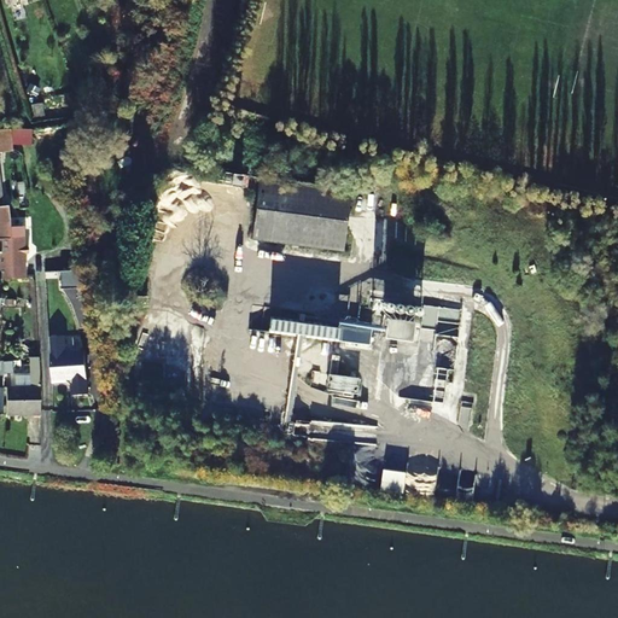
[(23,237),(10,238),(9,222),(4,222),(0,173),(0,152),(13,151),(11,129),(0,129),(0,279),(12,280),(12,277),(25,277),(24,254),(27,254),(28,252),(28,248),(27,248),(23,248),(23,237)]
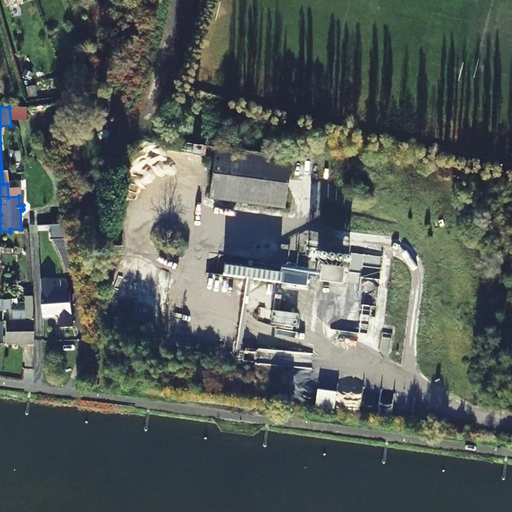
[(292,159),(216,151),(211,202),(287,210),(292,159)]
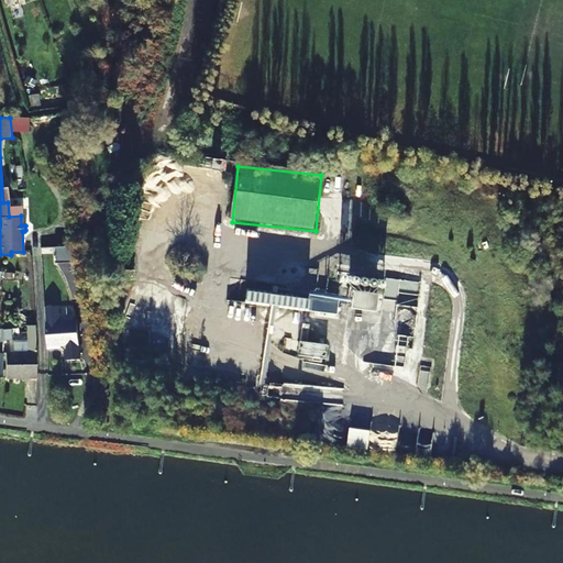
[(57,263),(78,262),(76,245),(56,246),(57,263)]
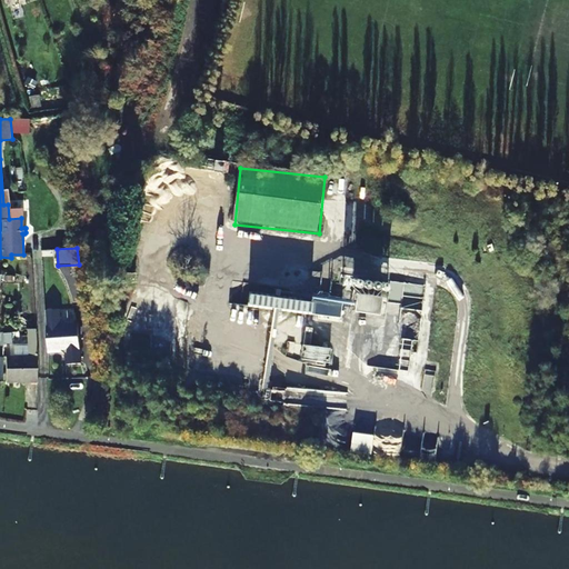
[(141,279),(133,279),(132,289),(141,289),(141,279)]
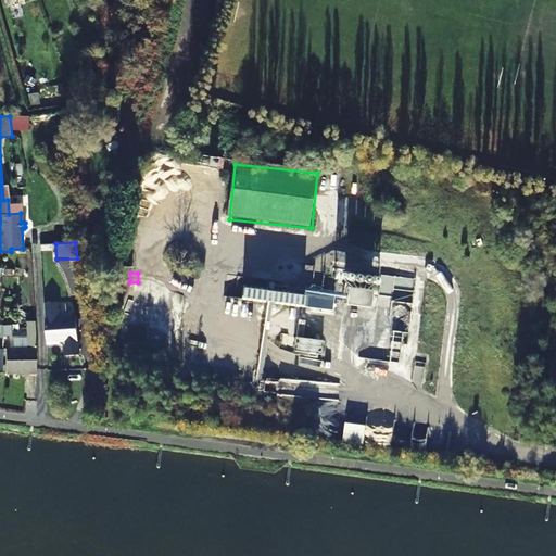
[(381,285),(381,277),(354,274),(351,305),(378,308),(381,285)]
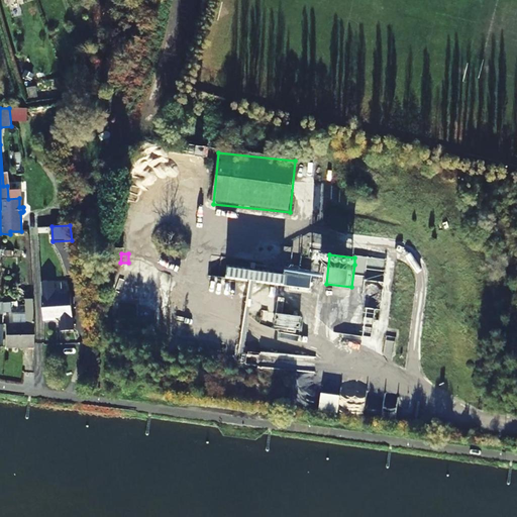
[(285,276),(227,270),(225,281),(284,287),(285,276)]
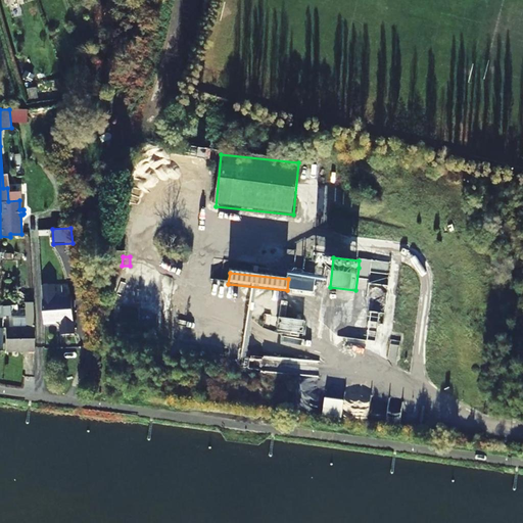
[(56,284),(43,286),(45,323),(58,321),(63,326),(64,335),(78,333),(74,298),(57,299),(56,284)]
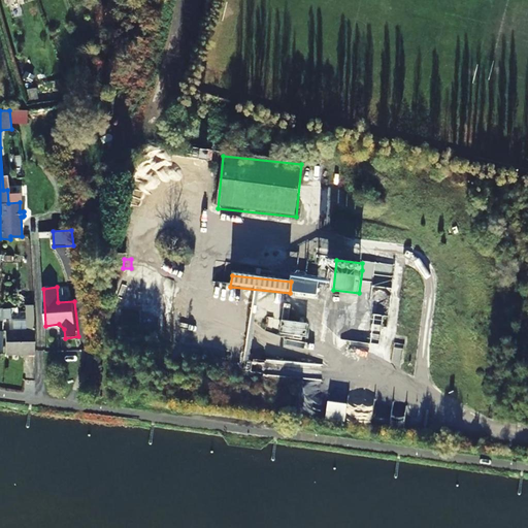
[(6,353),(35,353),(35,314),(31,314),(31,309),(27,309),(28,332),(6,332),(6,353)]
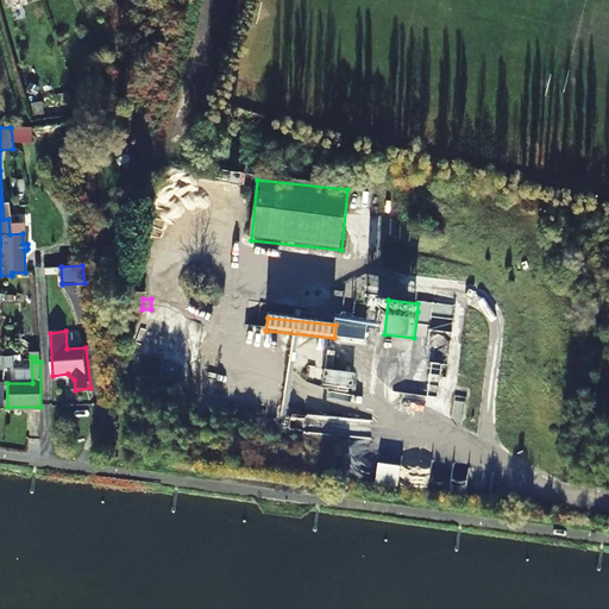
[(359,375),(331,371),(330,385),(358,389),(359,375)]
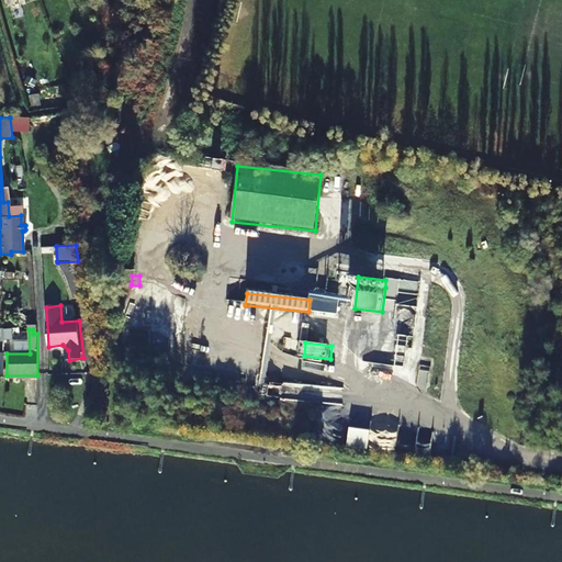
[(318,404),(316,437),(332,438),(333,418),(335,418),(336,405),(318,404)]
